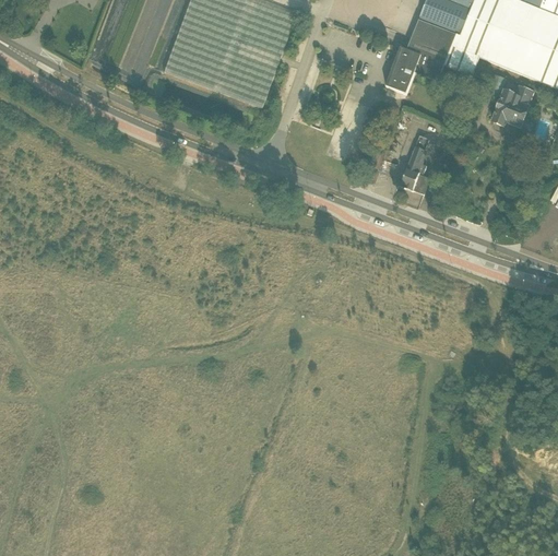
[(261,106),(264,96),(295,13),(258,0),(188,0),(163,70),(261,106)]
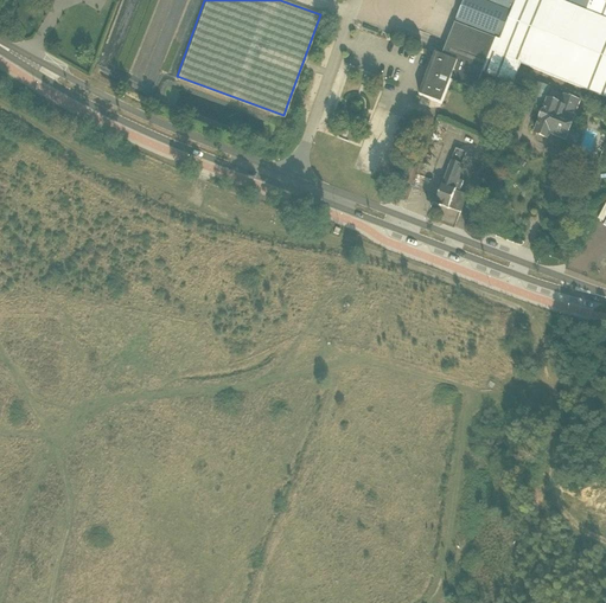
[(461,0),(455,18),(454,20),(447,37),(492,55),(514,0),(563,0),(605,17),(605,0),(461,0)]
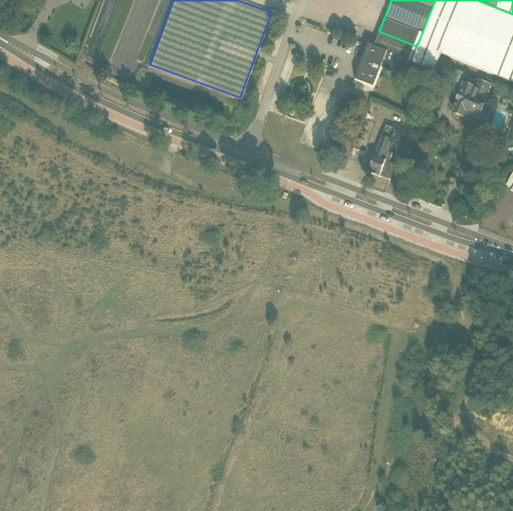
[(512,14),(477,0),(435,0),(417,46),(440,54),(441,52),(512,80),(512,14)]
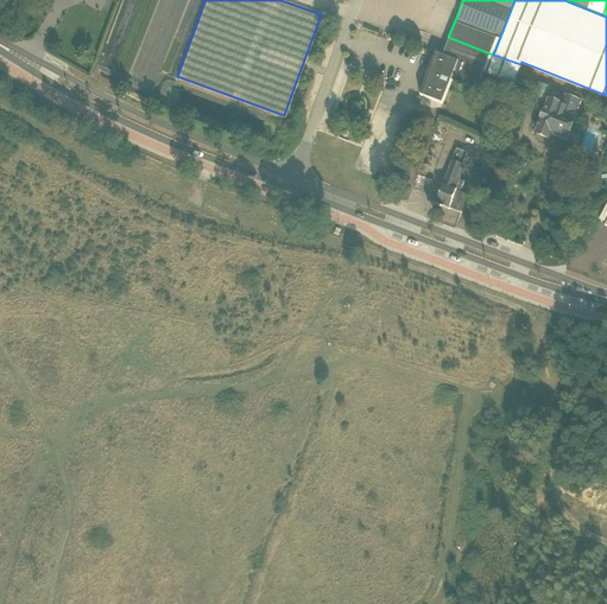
[(435,50),(419,93),(442,101),(450,77),(476,88),(484,70),(513,82),(520,64),(493,55),(448,37),(442,53),(435,50)]
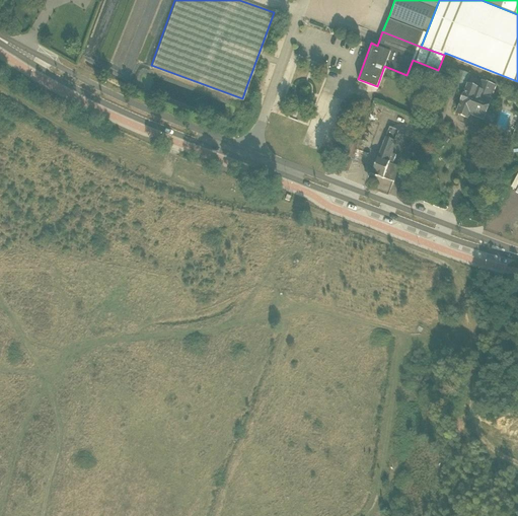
[(451,84),(463,89),(455,113),(468,118),(469,114),(484,120),(492,97),(491,96),(496,83),(481,78),(479,82),(476,81),(475,84),(466,81),(469,72),(456,67),(451,84)]
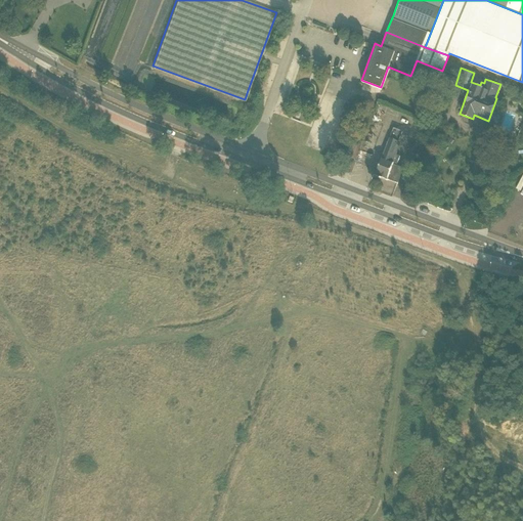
[(445,109),(447,99),(439,98),(437,106),(445,109)]
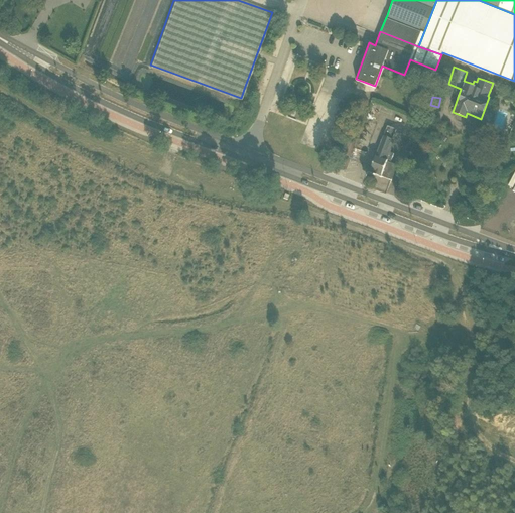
[(371,108),(381,112),(383,105),(374,101),(371,108)]
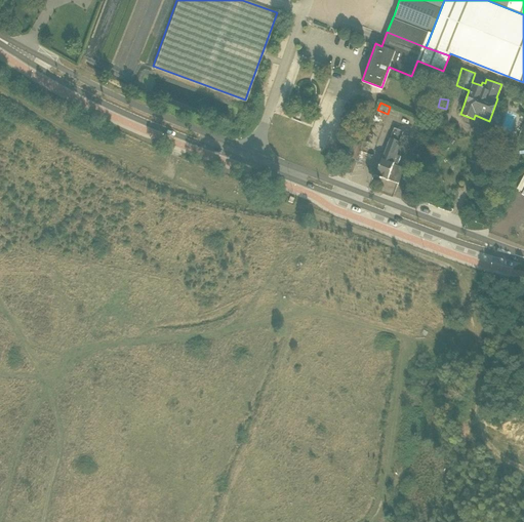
[(394,126),(375,173),(388,177),(398,181),(403,166),(396,164),(400,154),(394,152),(401,132),(404,133),(407,126),(395,122),(394,126)]
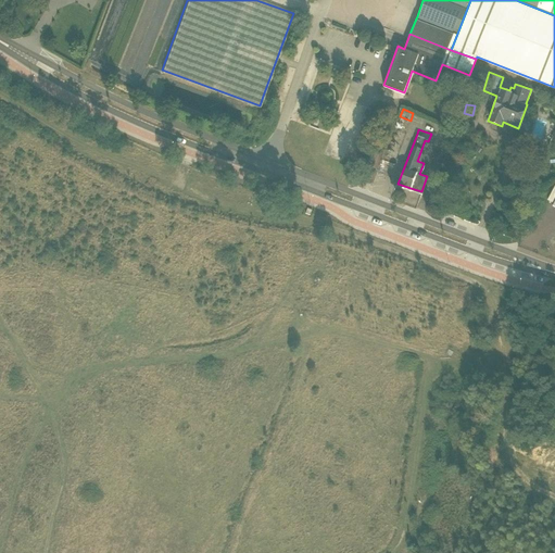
[(534,140),(531,152),(538,154),(542,143),(534,140)]
